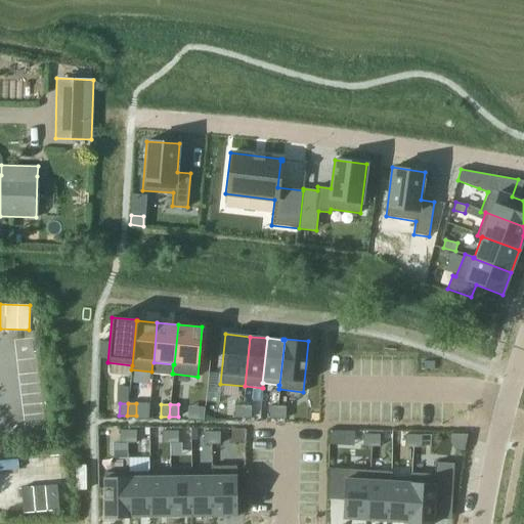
[(234,405),(234,418),(243,418),(243,405),(234,405)]
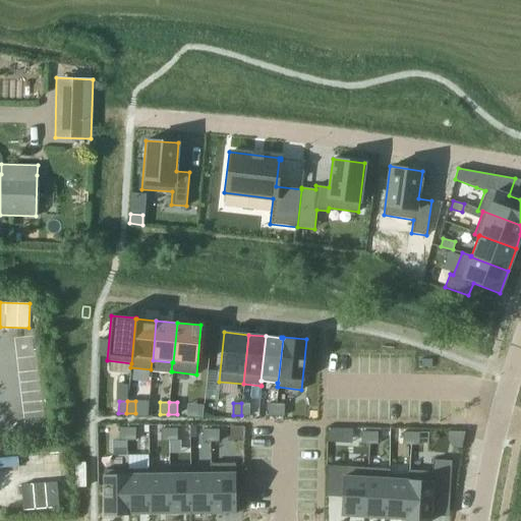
[(241,403),(241,415),(249,415),(249,403),(241,403)]
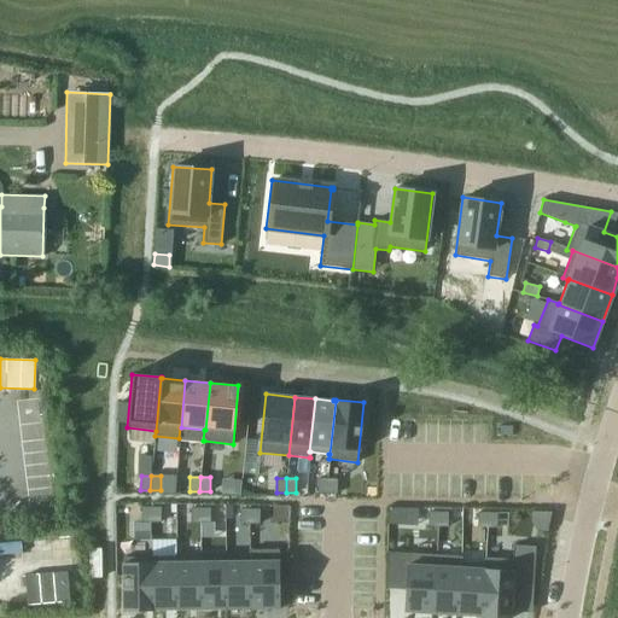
[(318,478),(316,494),(327,494),(327,479),(318,478)]
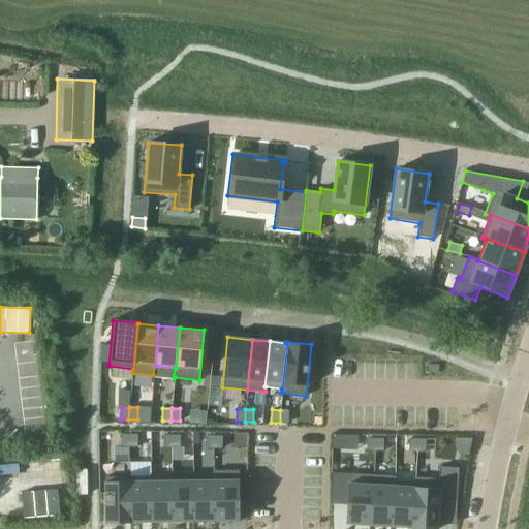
[(280,410),(280,423),(288,423),(288,410),(280,410)]
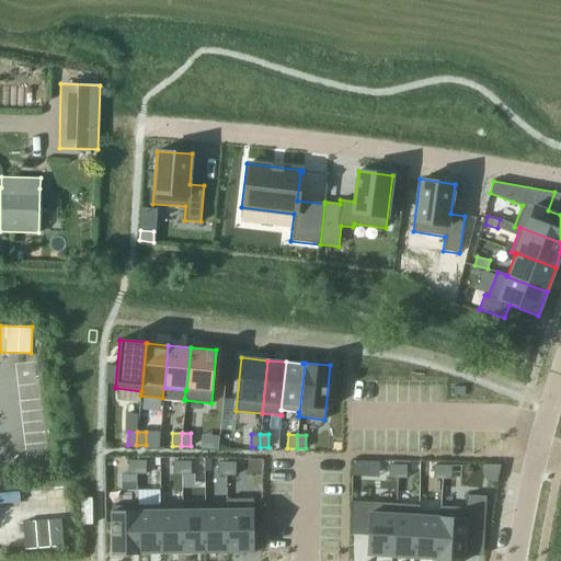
[(128,460),(128,473),(137,473),(137,460),(128,460)]
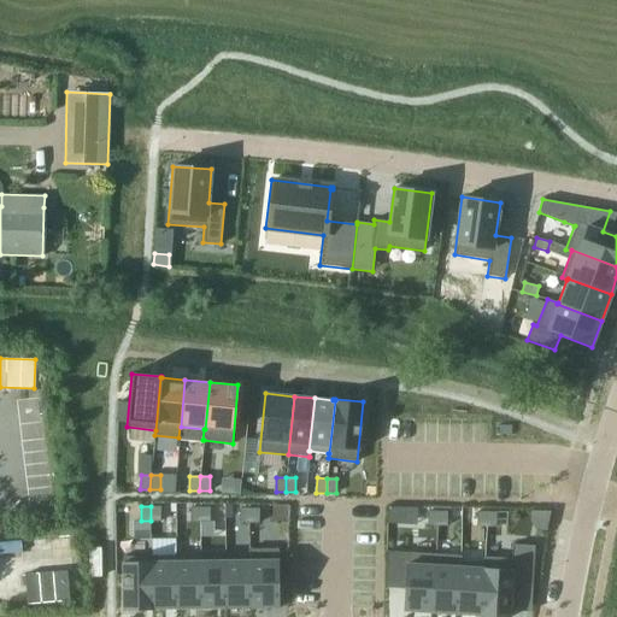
[(151,506),(151,521),(160,521),(160,506),(151,506)]
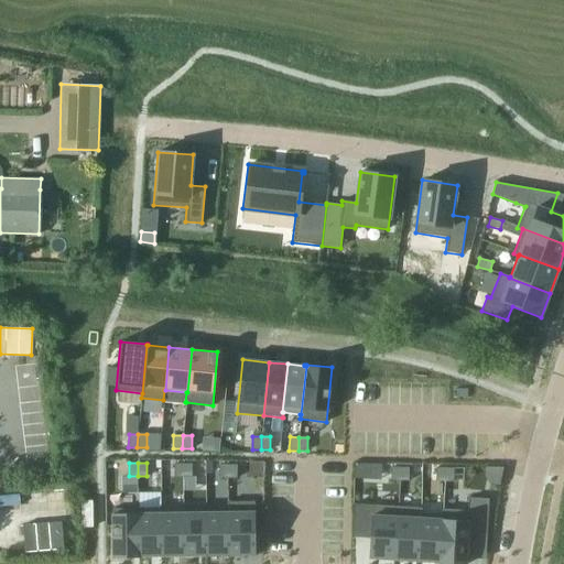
[(174,464),(173,477),(183,477),(183,464),(174,464)]
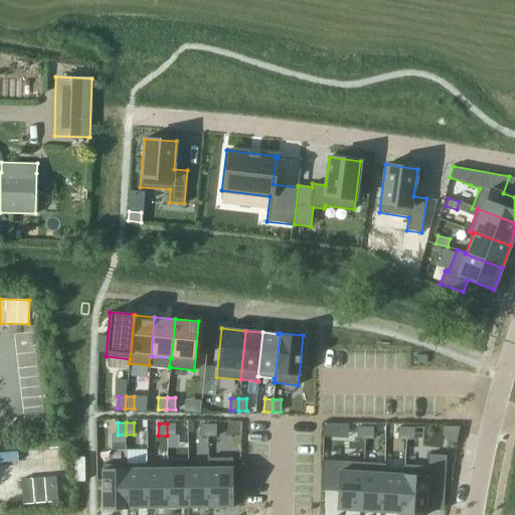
[(167,423),(167,436),(175,436),(175,423),(167,423)]
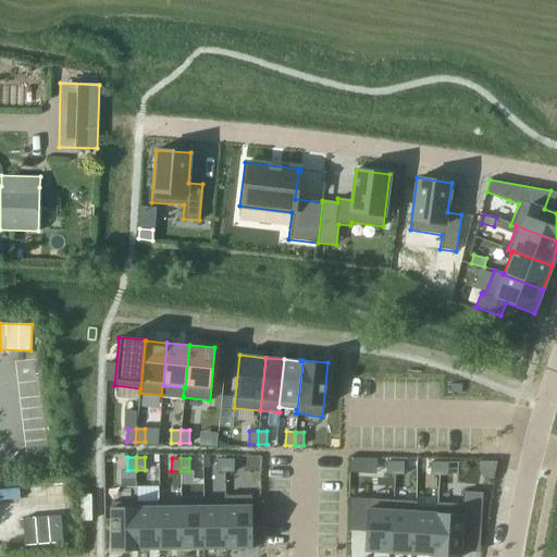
[(215,458),(215,471),(224,472),(225,458),(215,458)]
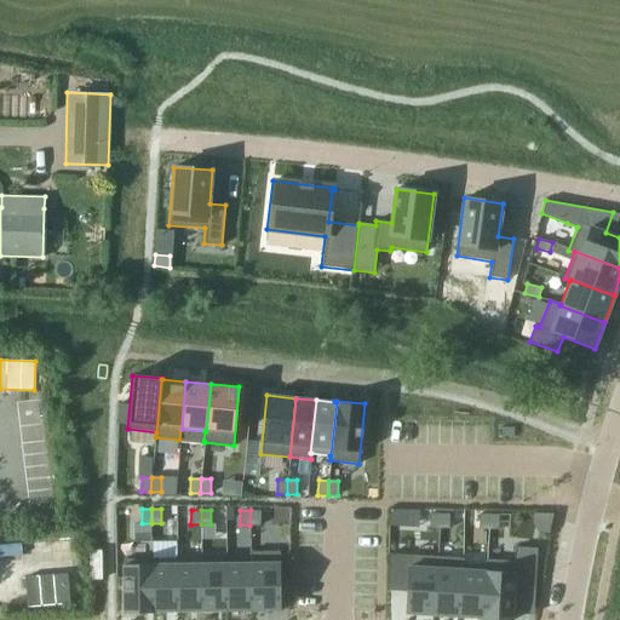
[(251,510),(250,526),(260,526),(260,511),(251,510)]
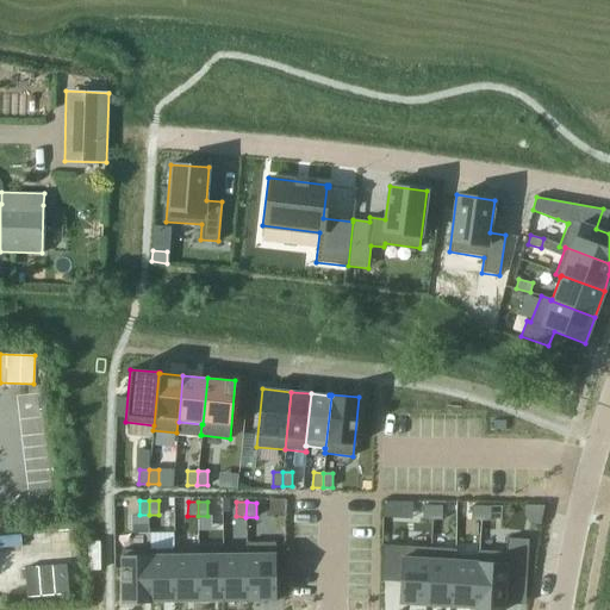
[(422,505),(422,520),(433,520),(433,505),(422,505)]
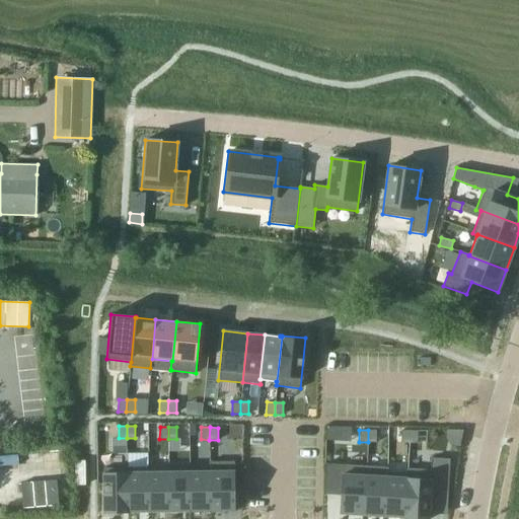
[(368,430),(368,442),(376,442),(376,430),(368,430)]
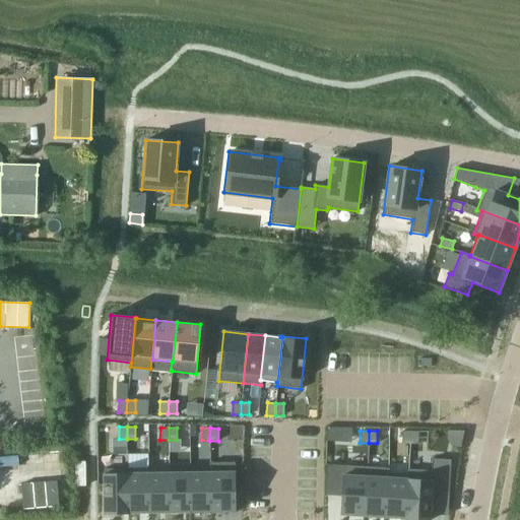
[(401,431),(401,443),(409,444),(409,431),(401,431)]
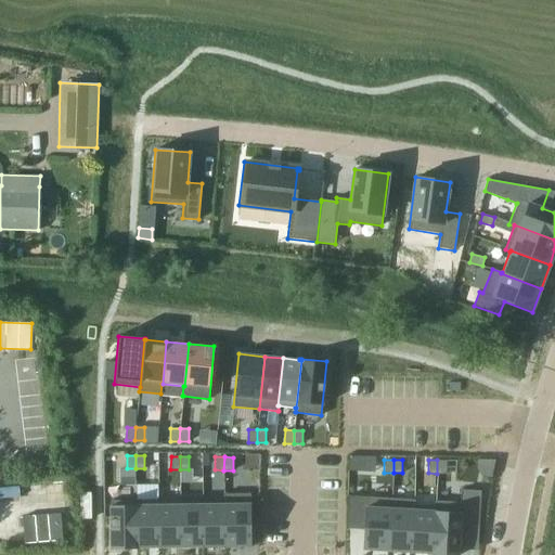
[(437,460),(437,474),(446,474),(447,461),(437,460)]
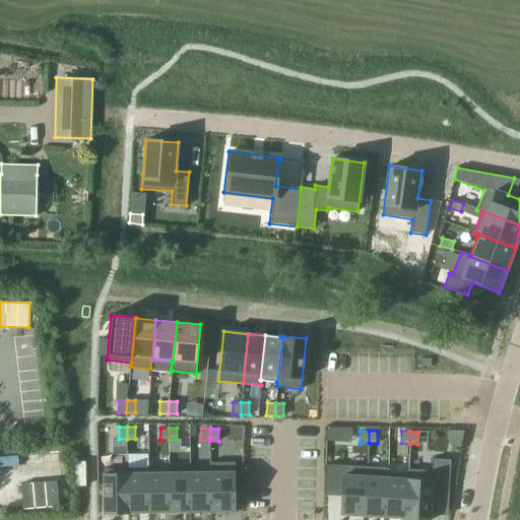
[(149,454),(127,454),(127,468),(128,513),(129,513),(148,513),(148,473),(149,473),(149,468),(149,454)]
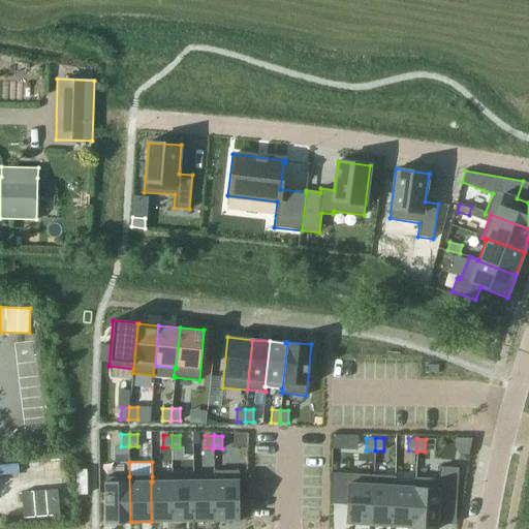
[(415,483),(412,528),(427,528),(436,528),(437,523),(438,500),(457,501),(458,467),(439,466),(438,478),(415,477),(414,477),(413,483),(415,483)]
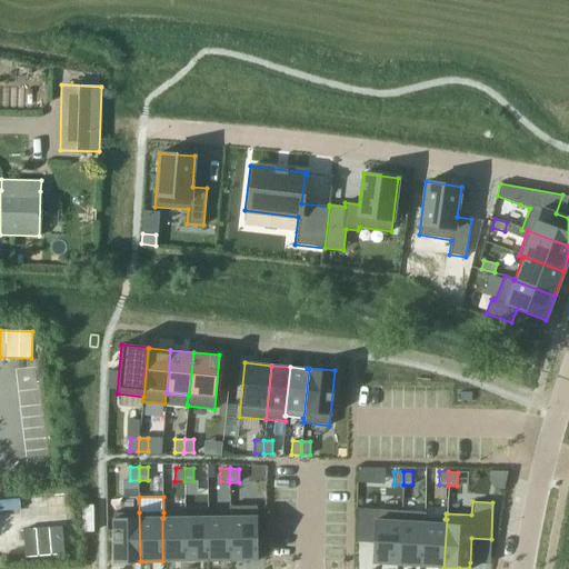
[(93,505),(82,505),(82,531),(93,531),(93,505)]
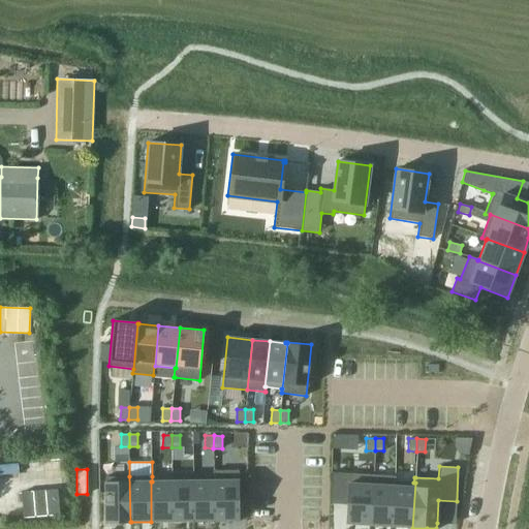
[(214,470),(213,470),(213,475),(214,475),(215,522),(239,522),(239,470),(214,470)]
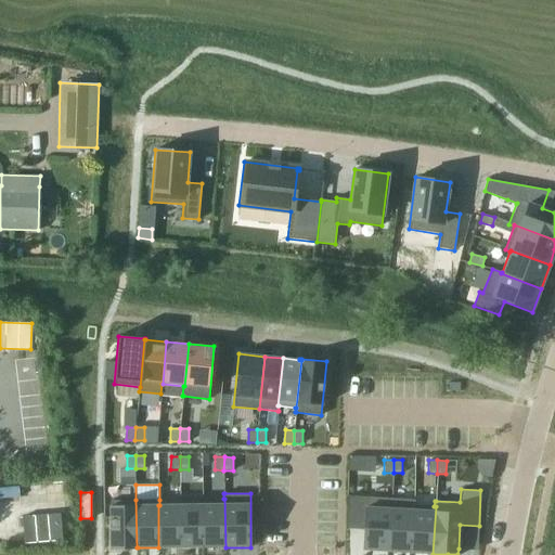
[(346,526),(346,528),(364,529),(362,549),(388,551),(391,498),(365,497),(347,495),(346,526)]
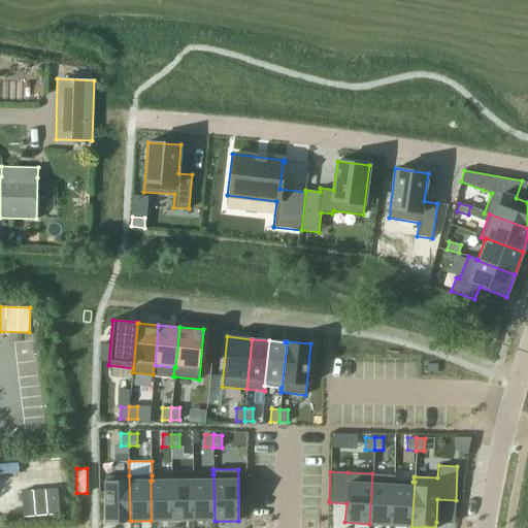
[(372,473),(369,524),(391,525),(393,480),(394,480),(394,475),(393,475),(372,473)]
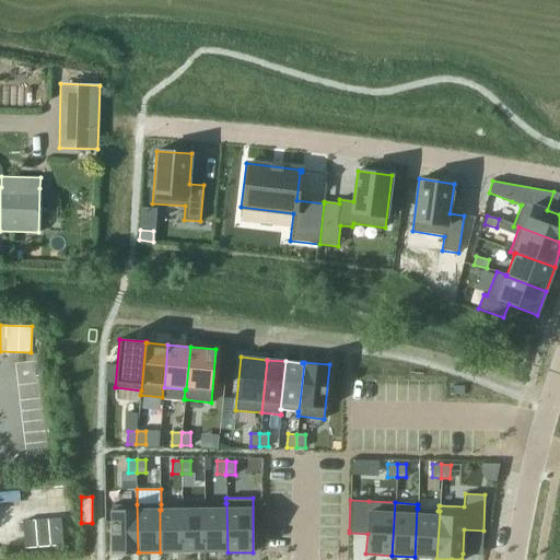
[(205,503),(203,503),(203,509),(205,509),(205,550),(205,551),(203,551),(203,552),(205,552),(228,552),(226,503),(225,503),(205,503)]
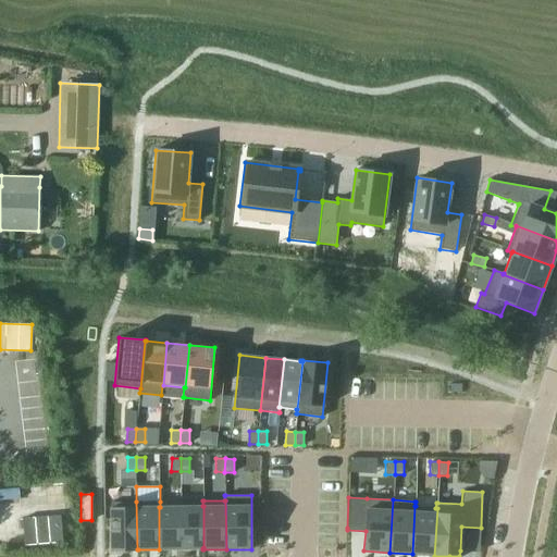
[(136,502),(111,503),(111,551),(137,551),(138,551),(138,549),(137,549),(136,502)]
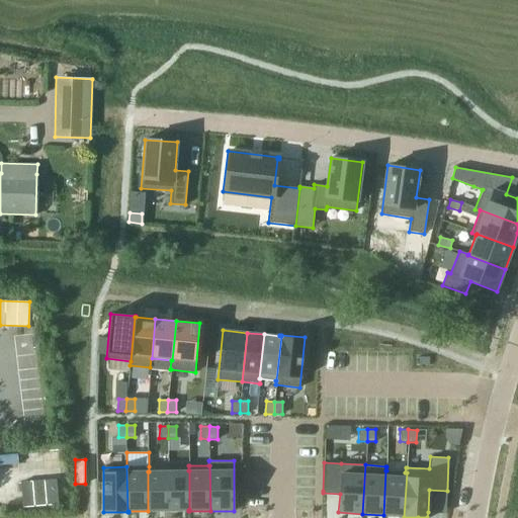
[(188,470),(168,471),(169,510),(188,510),(189,510),(189,509),(189,470),(188,470)]
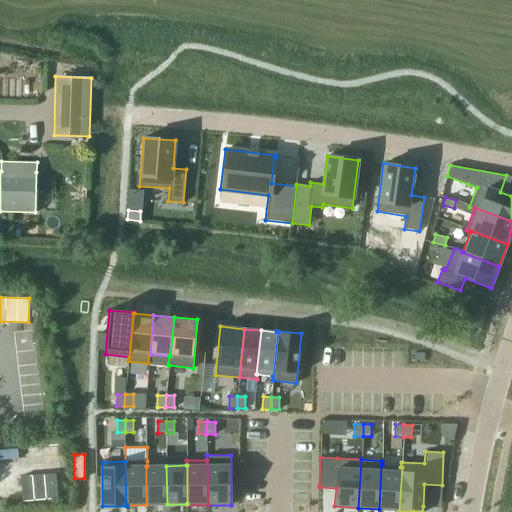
[(381,465),(379,509),(398,510),(398,511),(399,511),(402,467),(400,467),(382,465),(381,465)]
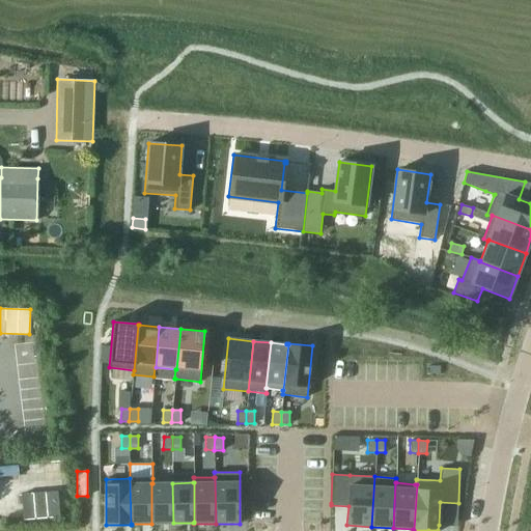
[(152,483),(151,483),(151,524),(173,523),(172,483),(152,483)]
